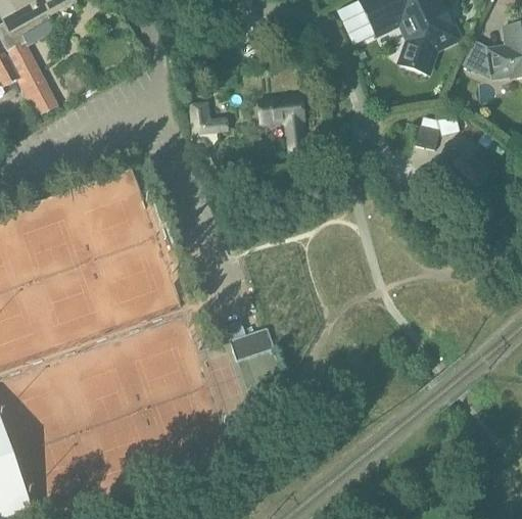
[(58,104),(22,39),(20,40),(16,34),(39,21),(37,18),(69,0),(0,0),(0,14),(3,20),(0,21),(0,37),(21,77),(18,79),(39,114),(58,104)]
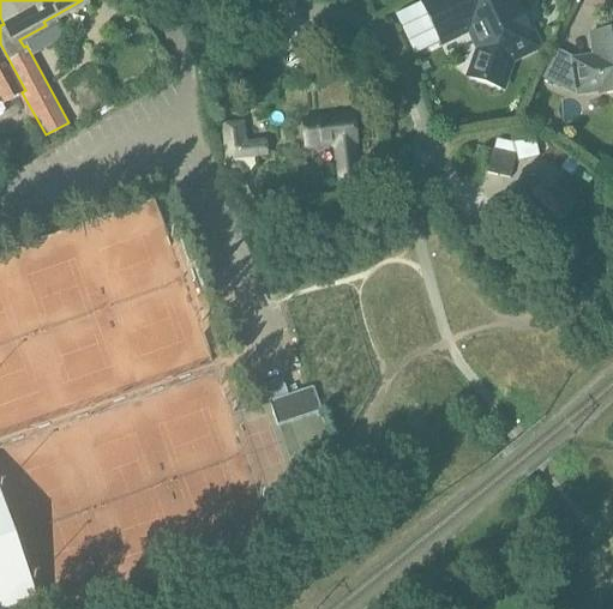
[(126,13),(139,7),(134,0),(119,0),(126,13)]
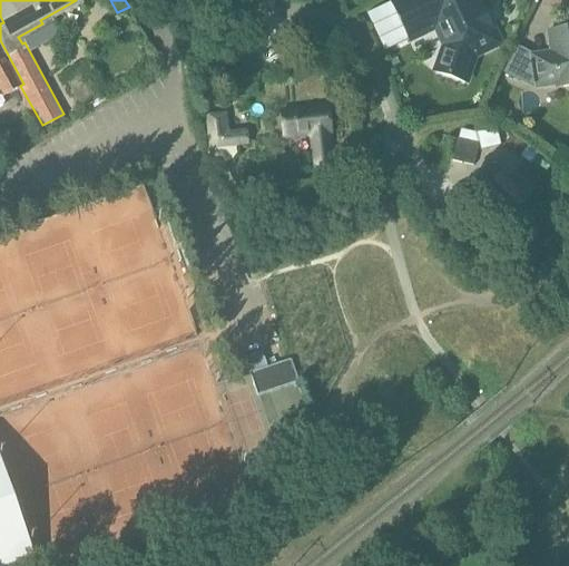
[(391,0),(406,31),(411,41),(439,27),(447,44),(439,68),(437,68),(437,69),(467,80),(467,78),(466,78),(474,52),(499,40),(498,38),(500,33),(496,26),(491,23),(491,21),(480,0),(393,0),(391,0)]
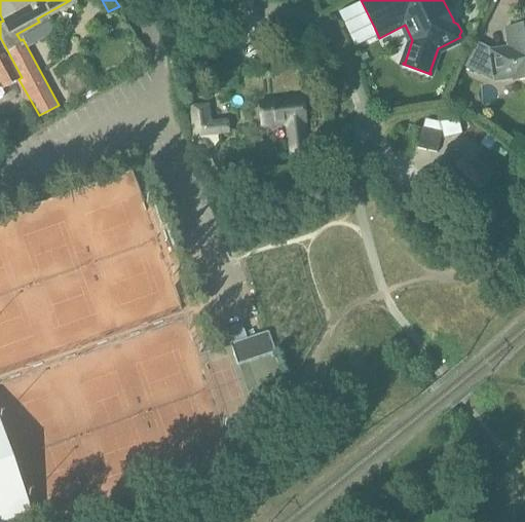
[(524,23),(507,27),(510,45),(491,48),(491,46),(478,39),(465,64),(493,79),(514,75),(515,78),(524,76),(524,23)]
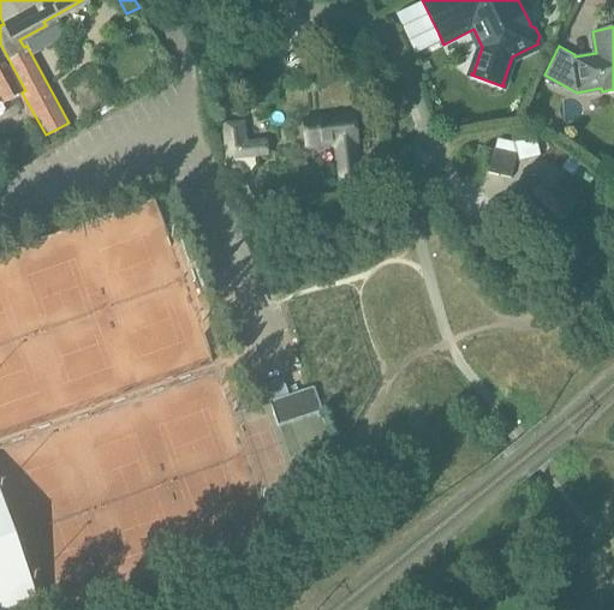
[(0,90),(5,100),(22,90),(0,51),(0,90)]
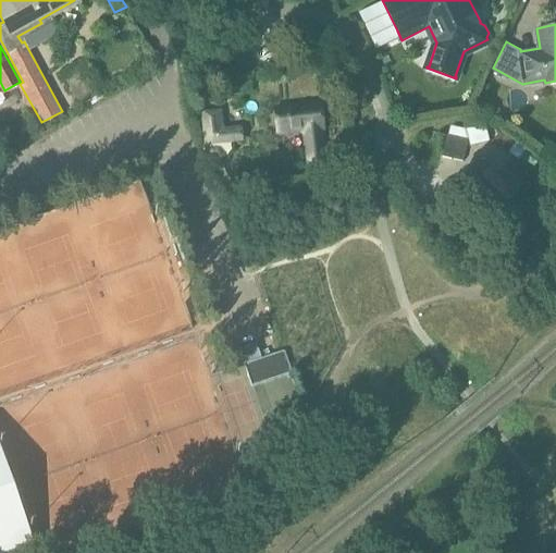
[(103,93),(88,65),(64,80),(78,106),(103,93)]
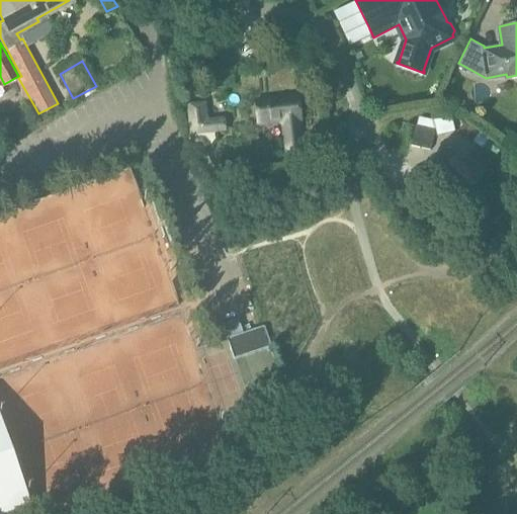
[(298,94),(256,98),(258,122),(283,120),(286,148),(300,146),(298,118),(300,118),(298,94)]
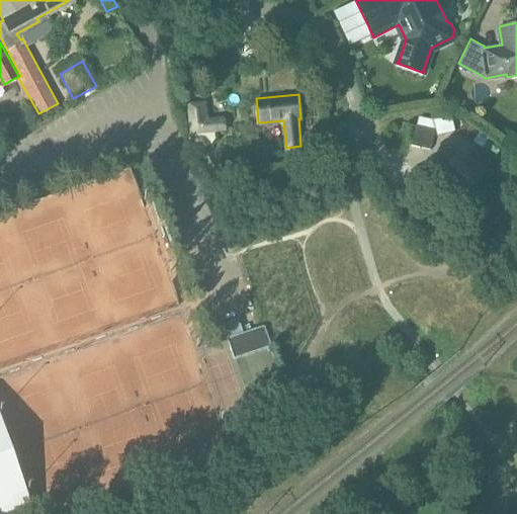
[(205,101),(189,102),(191,132),(208,131),(208,130),(226,127),(225,117),(207,118),(205,101)]
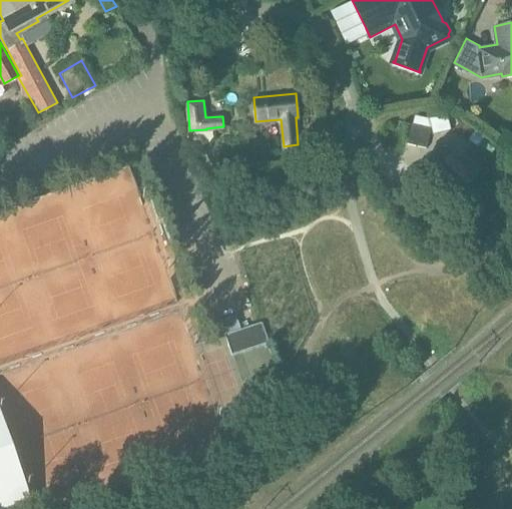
[(426,101),(434,132),(451,127),(446,103),(441,100),(426,101)]
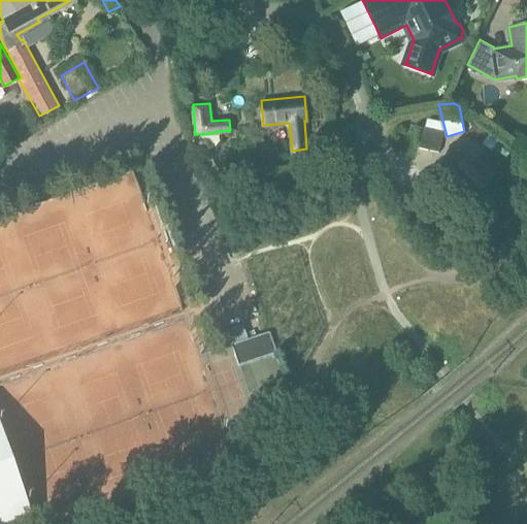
[(489,132),(474,122),(467,132),(482,142),(489,132)]
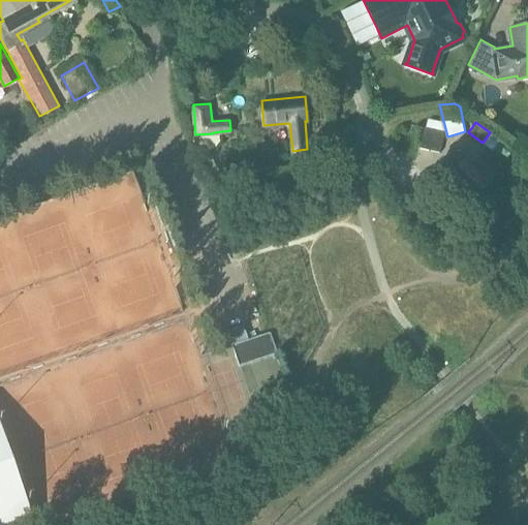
[(420,146),(440,151),(445,128),(425,124),(420,146)]
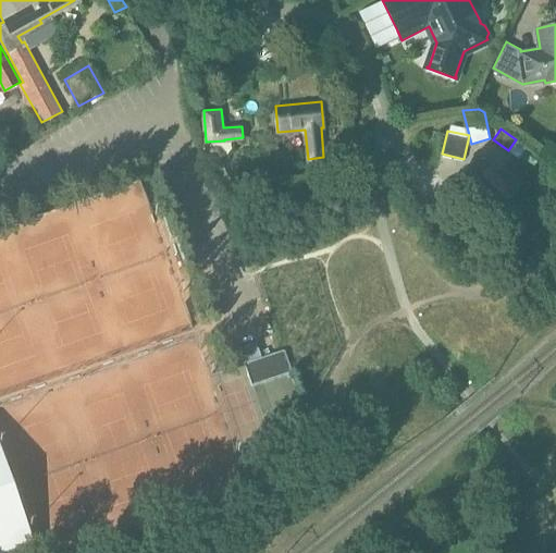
[(526,183),(514,170),(504,180),(482,156),(469,168),(477,177),(470,183),(495,210),(526,183)]
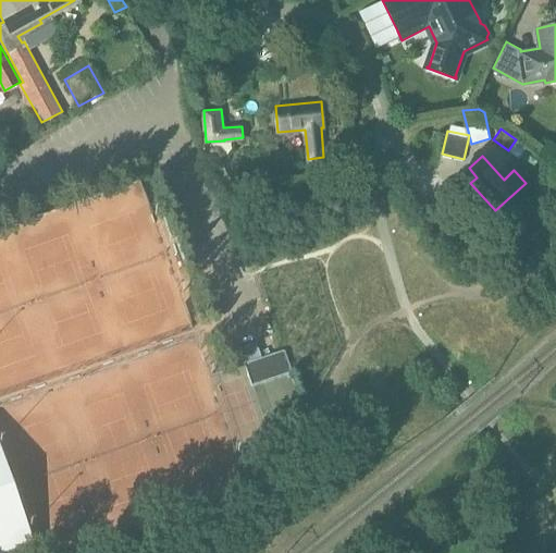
[(291,369),(285,351),(246,363),(251,381),(291,369)]
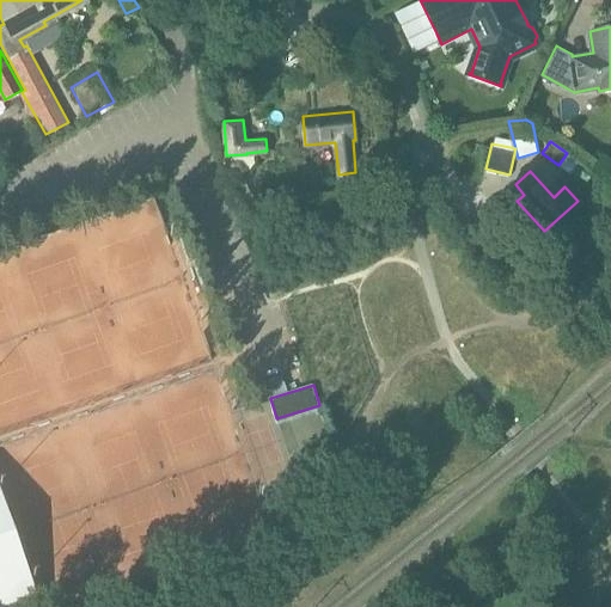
[(0,606),(42,606),(0,486),(0,606)]
